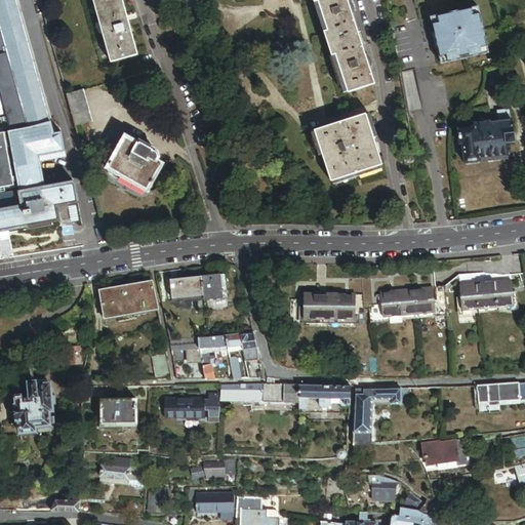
[(0,0),(0,52),(7,50),(8,54),(0,56),(0,89),(12,131),(9,132),(6,117),(1,118),(4,133),(0,133),(0,233),(13,231),(14,235),(40,230),(39,226),(59,223),(56,208),(78,204),(75,185),(46,190),(40,158),(67,154),(63,134),(55,135),(52,123),(51,123),(14,0),(0,0)]
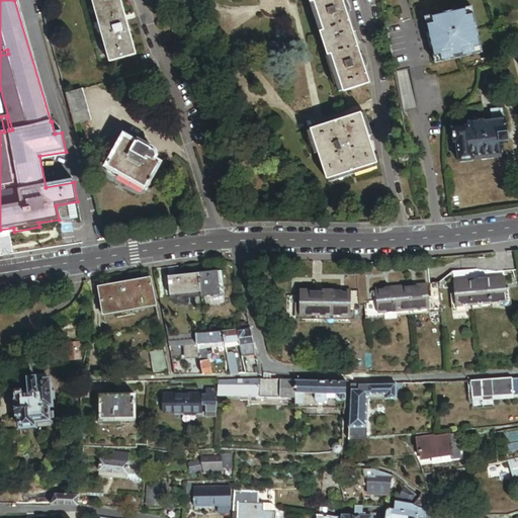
[(91,0),(109,65),(137,57),(126,22),(123,22),(121,15),(124,15),(120,0),(91,0)]
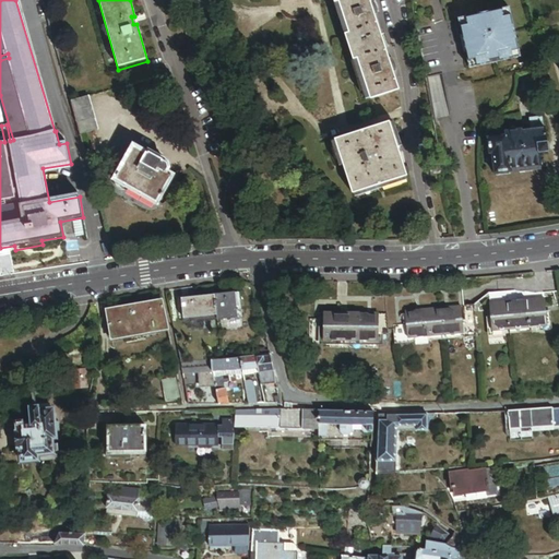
[(333,0),(335,4),(340,3),(349,34),(345,35),(353,60),(357,59),(369,97),(370,99),(400,90),(393,71),(390,59),(376,15),(371,2),(370,0),(333,0)]
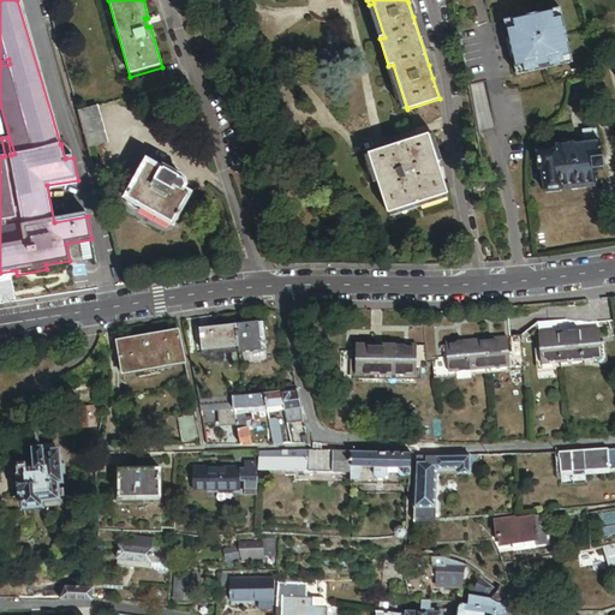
[(369,5),(380,39),(384,37),(374,4),(369,5)]
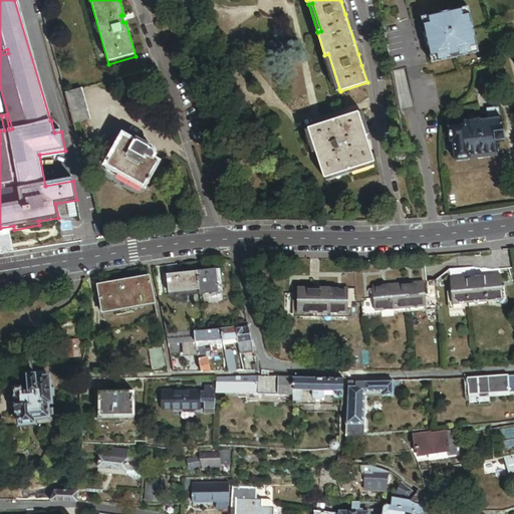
[(455,57),(456,59),(460,58),(459,56),(480,50),(469,5),(423,17),(435,62),(455,57)]
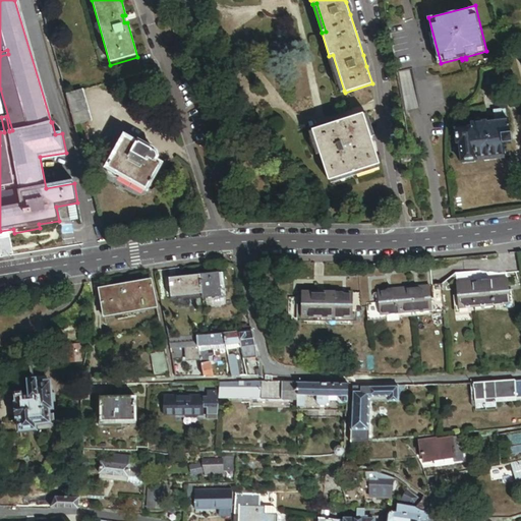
[(341,93),(344,91),(333,55),(329,56),(341,93)]
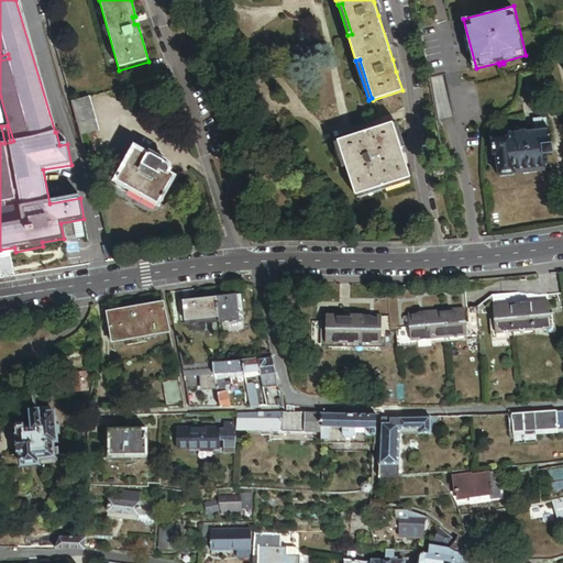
[(559,90),(554,77),(544,80),(549,94),(559,90)]
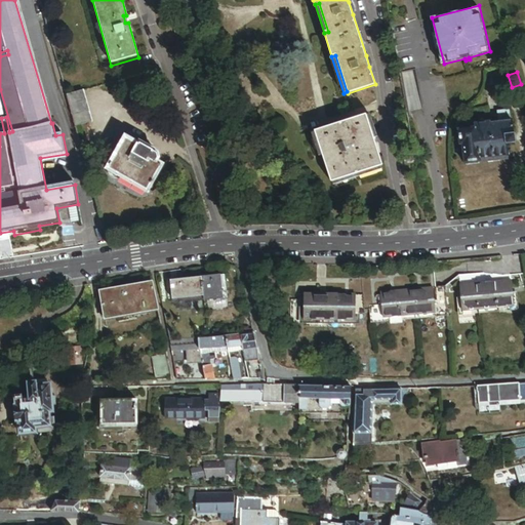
[(91,124),(83,92),(67,96),(75,128),(91,124)]
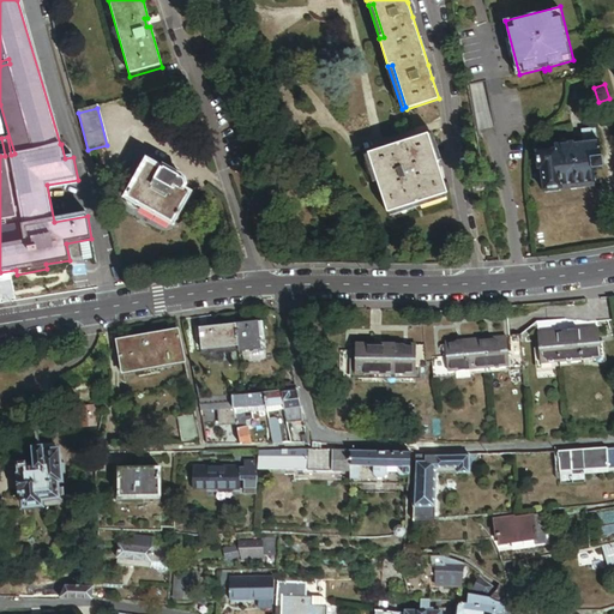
[(563,185),(596,180),(595,168),(605,167),(603,156),(602,157),(600,142),(597,142),(595,130),(582,131),(583,144),(573,145),(573,143),(555,145),(557,149),(537,151),(540,169),(542,169),(545,191),(564,188),(563,185)]
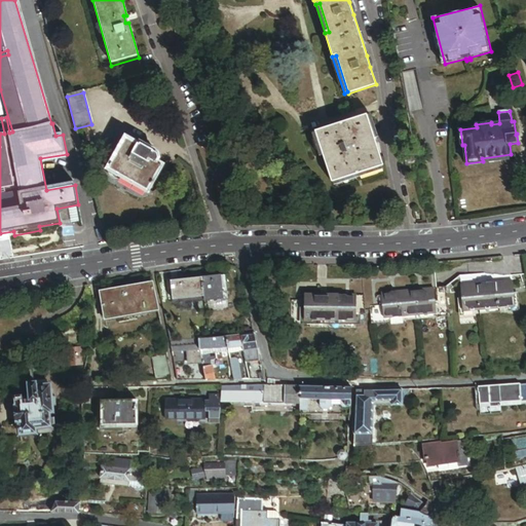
[(314,130),(315,132),(323,155),(331,182),(332,181),(382,165),(374,139),(367,115),(367,114),(314,130)]
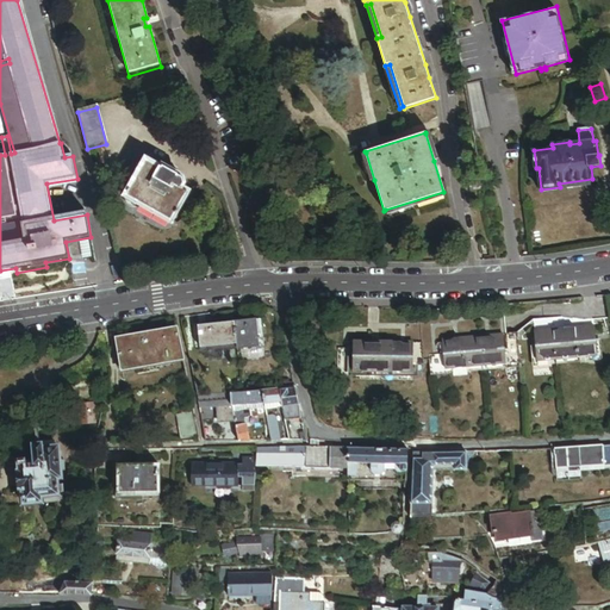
[(430,132),(425,134),(434,161),(439,160),(430,132)]
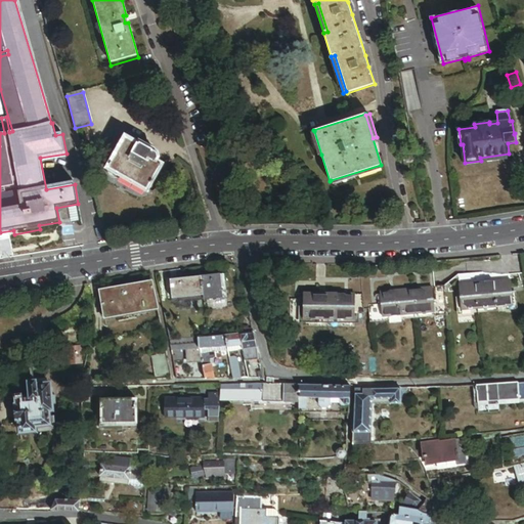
[(321,155),(314,131),(310,133),(318,156),(321,155)]
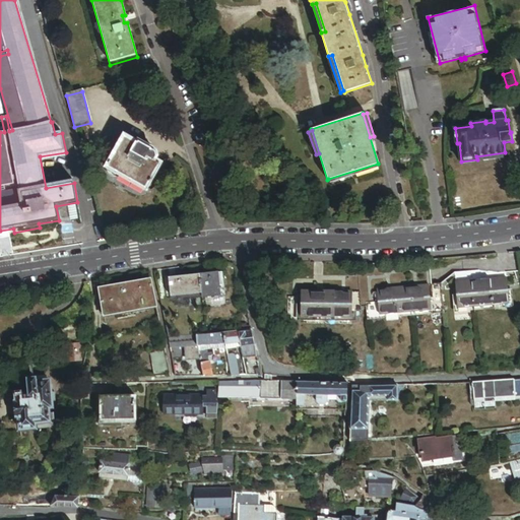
[(146,190),(146,189),(160,165),(155,161),(157,157),(156,152),(151,150),(151,149),(138,142),(137,144),(124,137),(108,168),(107,169),(109,169),(108,171),(108,173),(108,174),(109,176),(110,177),(111,178),(112,178),(114,179),(115,179),(117,178),(119,177),(119,176),(120,175),(133,182),(133,184),(133,186),(133,188),(134,189),(135,190),(136,191),(137,192),(139,192),(141,192),(143,191),(144,190),(145,189),(146,190)]
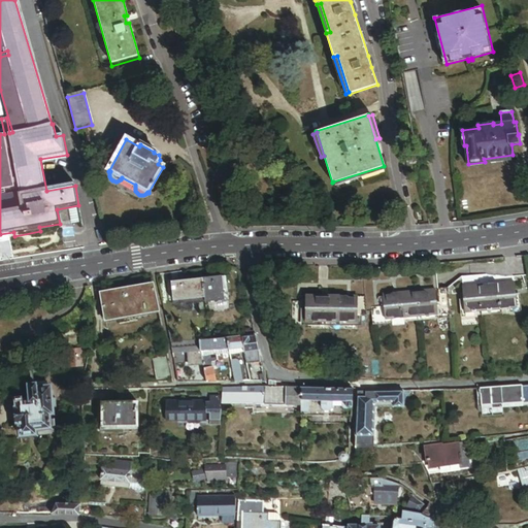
[(406,165),(418,163),(417,153),(405,155),(406,165)]
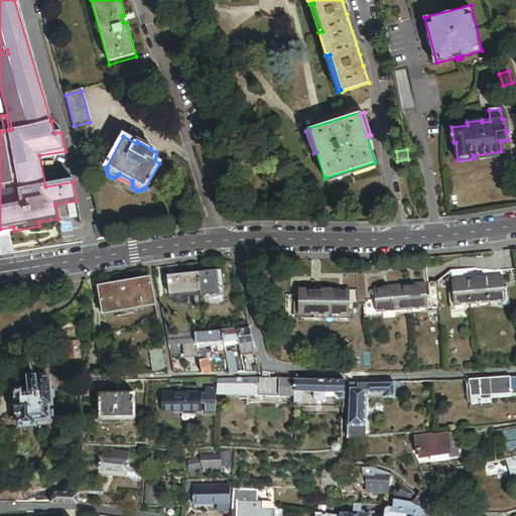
[(502,156),(501,151),(473,155),(474,158),(474,160),(502,156)]
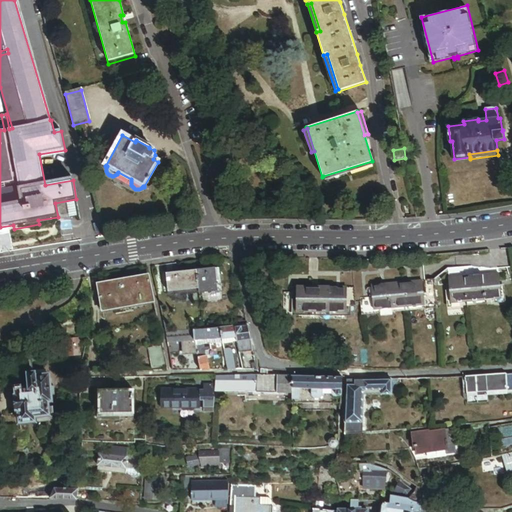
[(149,189),(144,186),(144,187),(143,186),(142,187),(141,188),(139,189),(137,189),(135,189),(134,188),(133,187),(132,186),(131,185),(131,183),(131,181),(131,179),(118,172),(117,173),(117,174),(115,175),(113,176),(112,176),(110,175),(109,175),(108,174),(107,173),(106,171),(106,170),(106,168),(107,166),(105,166),(106,165),(99,161),(103,177),(137,195),(147,193),(149,189)]
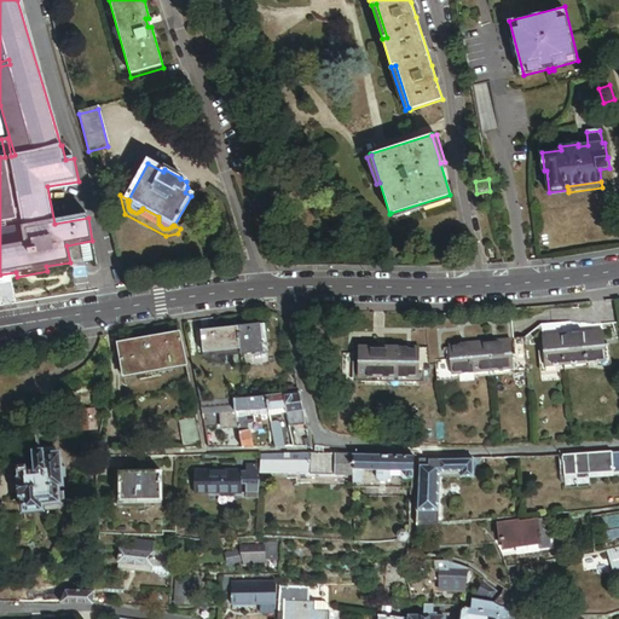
[(451,200),(450,195),(391,213),(392,218),(451,200)]
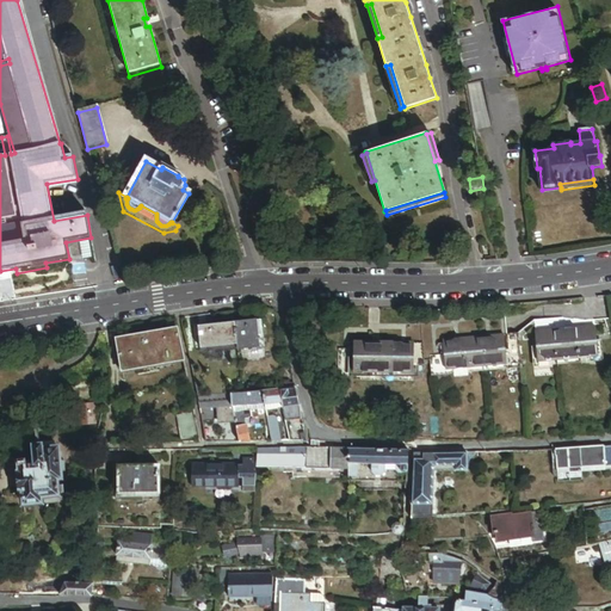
[(238,344),(238,350),(259,346),(258,334),(261,334),(260,319),(234,322),(238,344)]
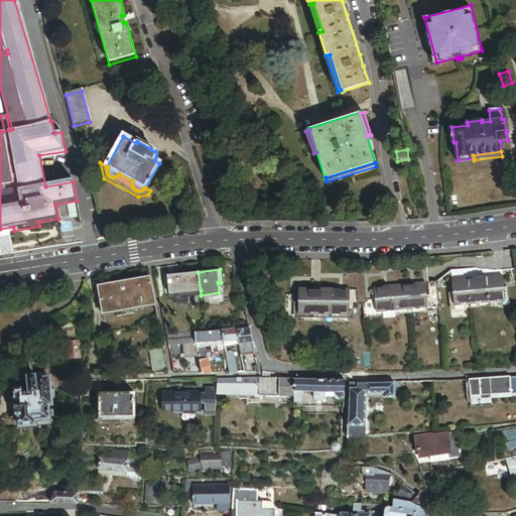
[(170,293),(201,290),(198,272),(166,275),(169,293),(170,293)]
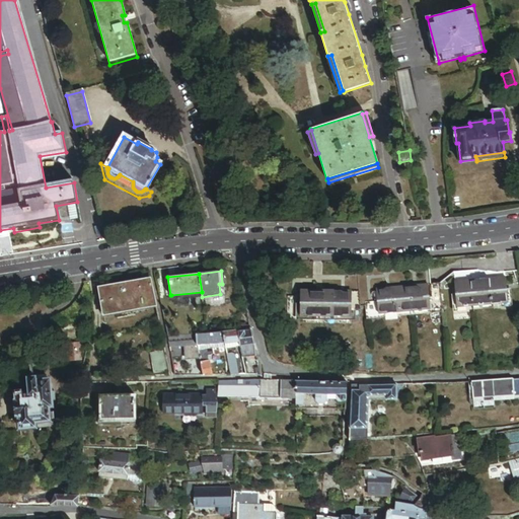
[(479,280),(455,282),(457,307),(508,303),(506,278),(486,280),(485,279),(479,279),(479,280)]
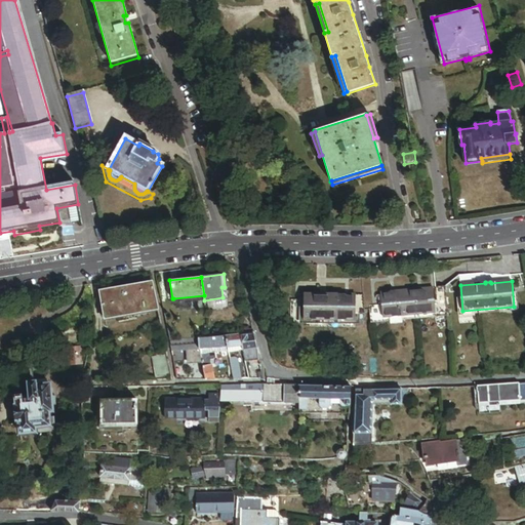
[(158,310),(152,283),(101,292),(106,319),(158,310)]
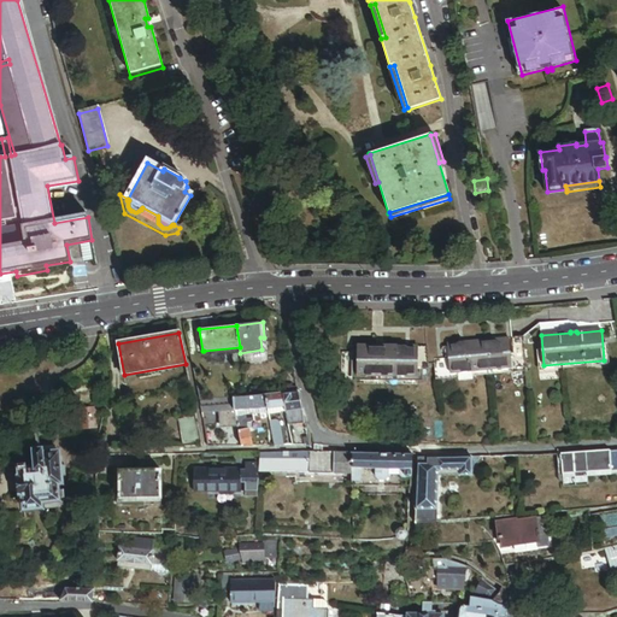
[(509,339),(448,345),(451,374),(512,368),(509,339)]
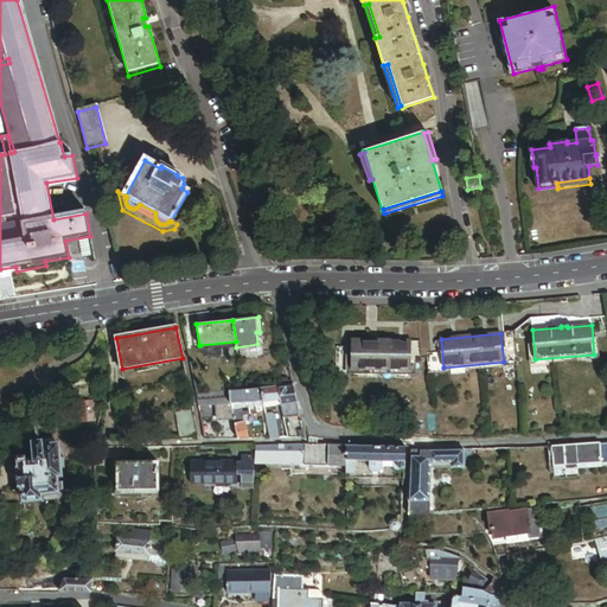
[(411,342),(352,340),(351,369),(411,370),(411,342)]
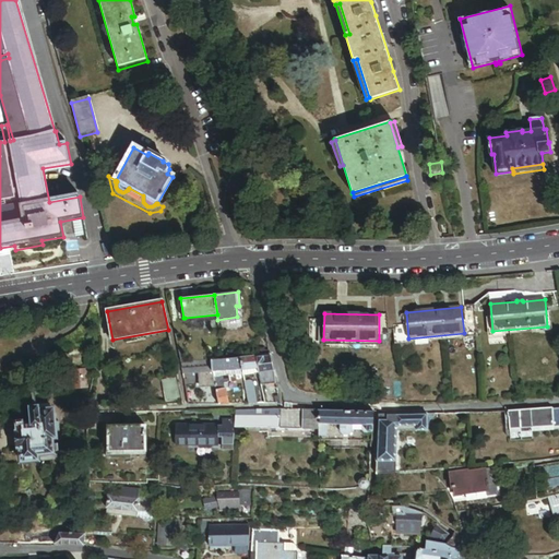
[(217,314),(185,318),(186,323),(217,320),(217,314)]
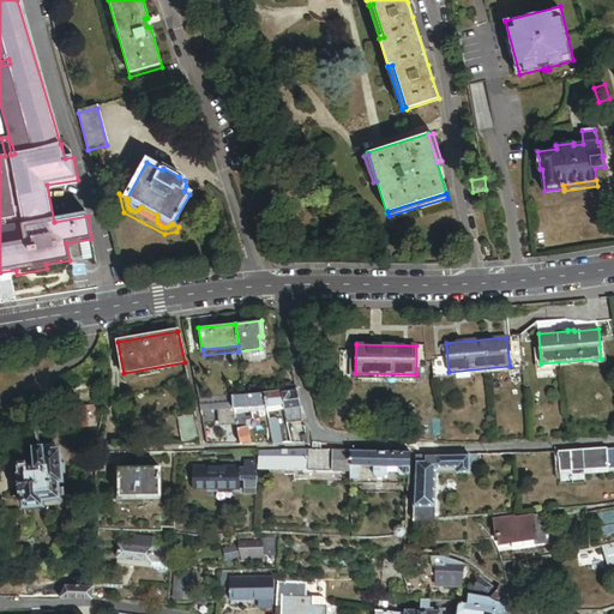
[(282,392),(282,390),(264,392),(266,405),(283,404),(282,392)]
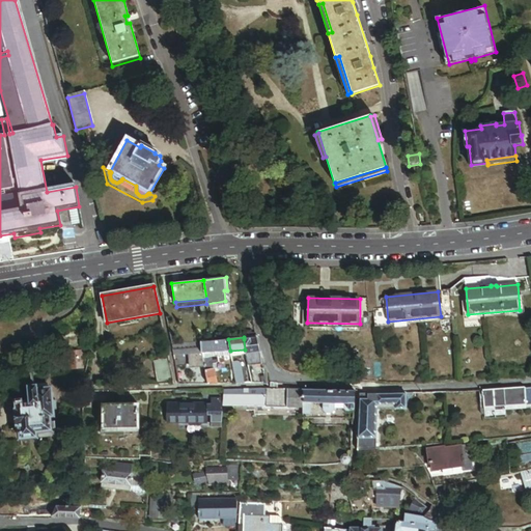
[(260,352),(257,338),(244,339),(245,350),(246,354),(260,352)]
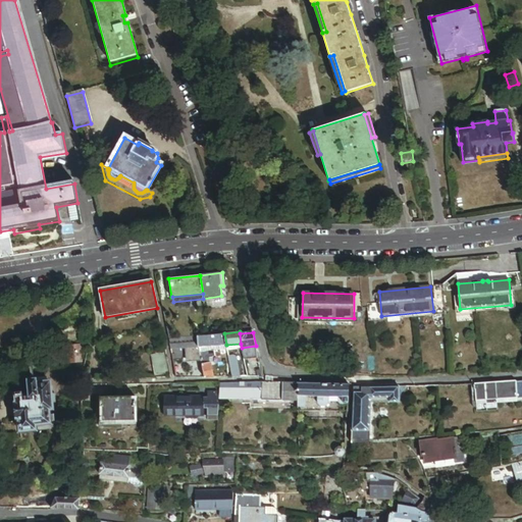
[(226,345),(224,333),(208,334),(198,335),(199,348),(211,347),(226,345)]
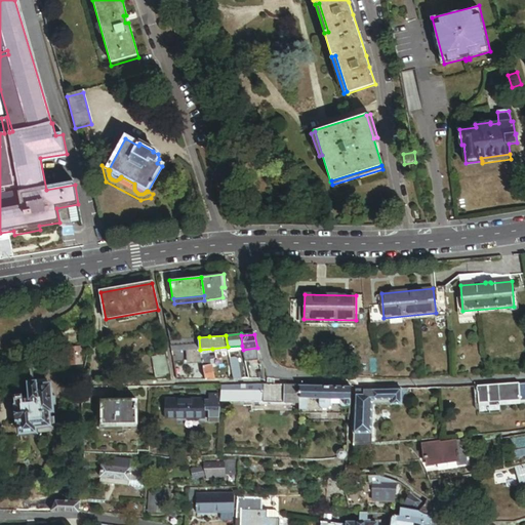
[(200,350),(199,337),(169,340),(171,352),(200,350)]
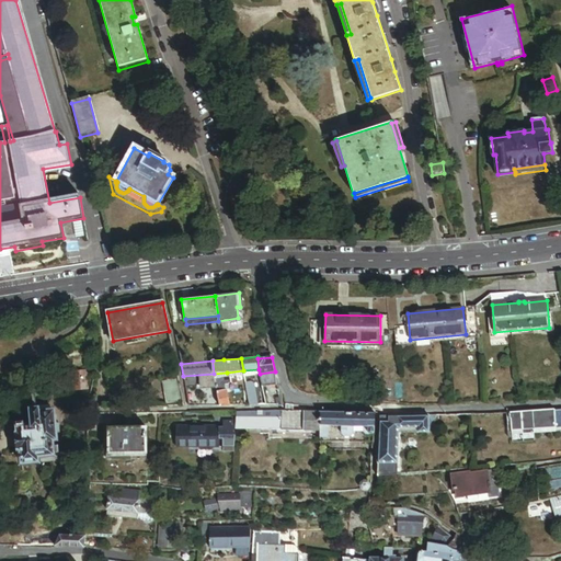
[(87,371),(73,371),(73,390),(87,389),(87,371)]
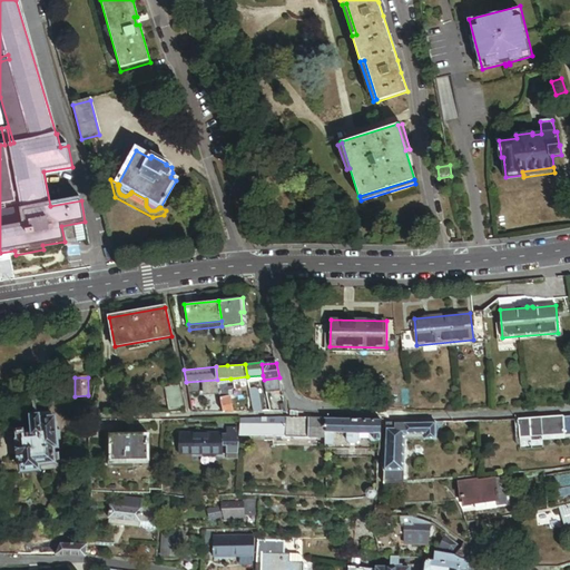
[(223,413),(234,412),(231,395),(234,395),(233,390),(235,389),(234,383),(234,382),(232,383),(231,379),(217,380),(223,413)]
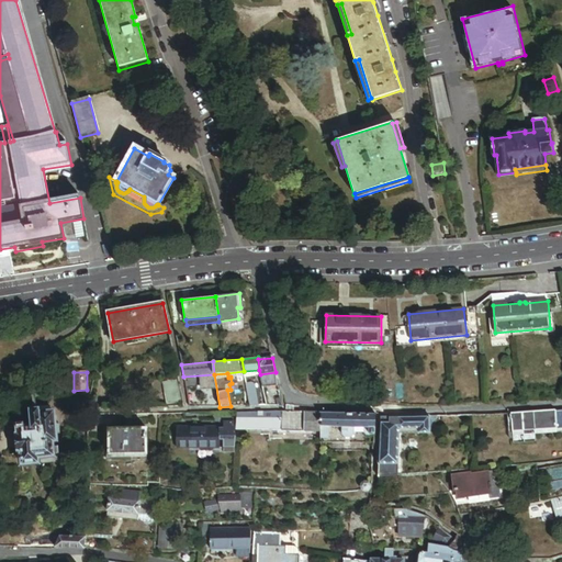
[(277,379),(261,381),(262,389),(278,386),(277,379)]
